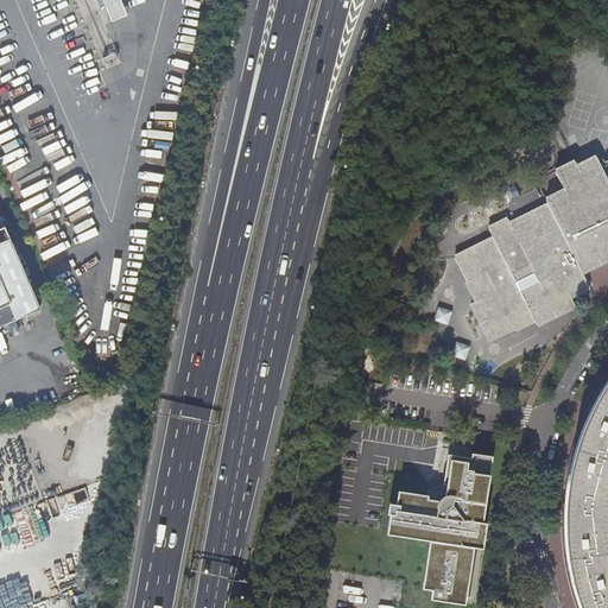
[(124,0),(107,0),(112,20),(128,17),(124,0)]
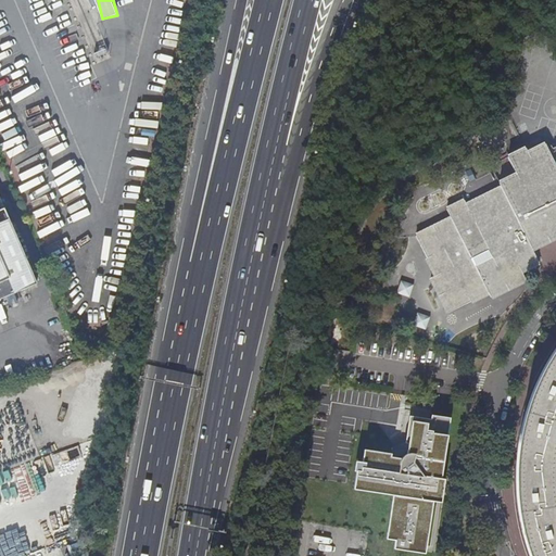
[(523,274),(540,265),(534,253),(555,242),(555,165),(544,142),(528,151),(526,146),(507,155),(516,173),(498,181),(501,186),(466,203),(464,199),(447,207),(452,216),(416,234),(429,258),(425,260),(433,277),(429,279),(446,313),(490,294),(493,300),(528,281),(523,274)]
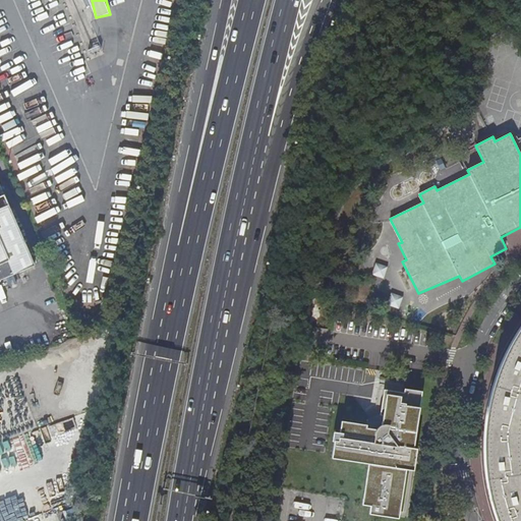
[(0,188),(0,279),(34,266),(0,188)]
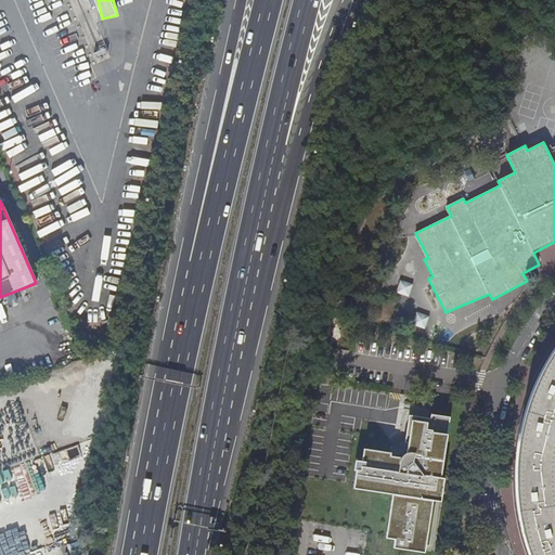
[(399,280),(395,292),(407,296),(411,283),(399,280)]
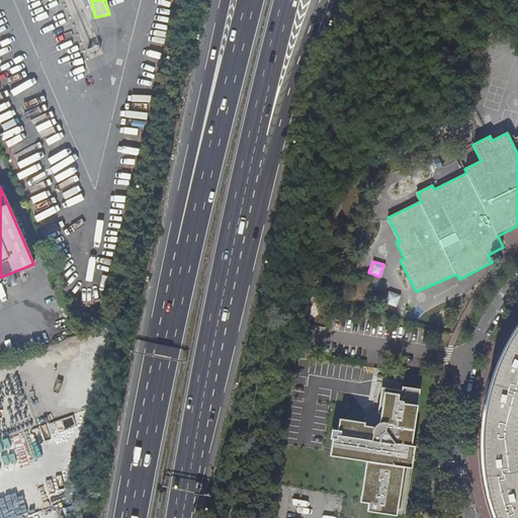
[(394,307),(398,294),(387,290),(383,303),(394,307)]
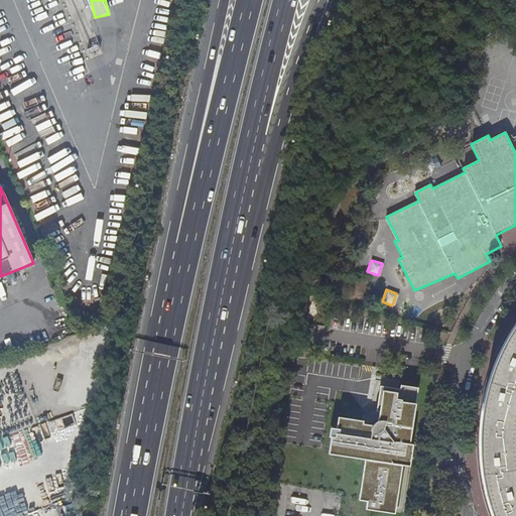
[(515,515),(515,328),(510,337),(501,354),(494,373),(490,384),(485,402),(482,422),(481,437),(481,459),(483,474),(486,492),(490,509),(492,515),(515,515)]
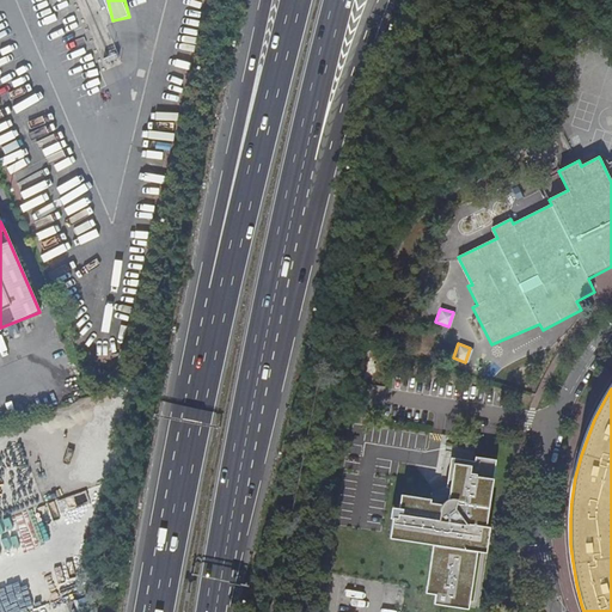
[(490,531),(487,530),(497,464),(475,459),(473,465),(450,461),(445,490),(451,491),(448,502),(445,502),(444,503),(441,506),(440,508),(429,506),(430,502),(401,496),(398,509),(403,510),(402,516),(398,515),(397,520),(393,519),(390,539),(436,549),(428,598),(439,599),(436,610),(451,611),(469,611),(479,558),(485,560),(490,531)]
